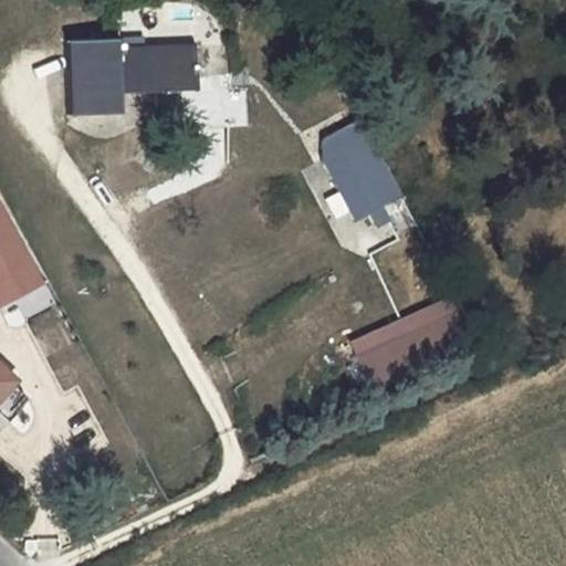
[(121,113),(119,93),(197,90),(196,48),(117,51),(117,38),(72,40),(75,116),(121,113)]
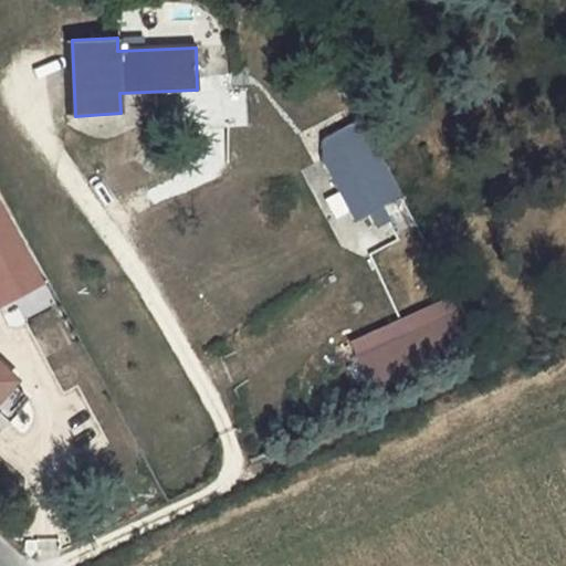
[(322,161),(355,223),(401,198),(358,118),(322,138),(322,161)]
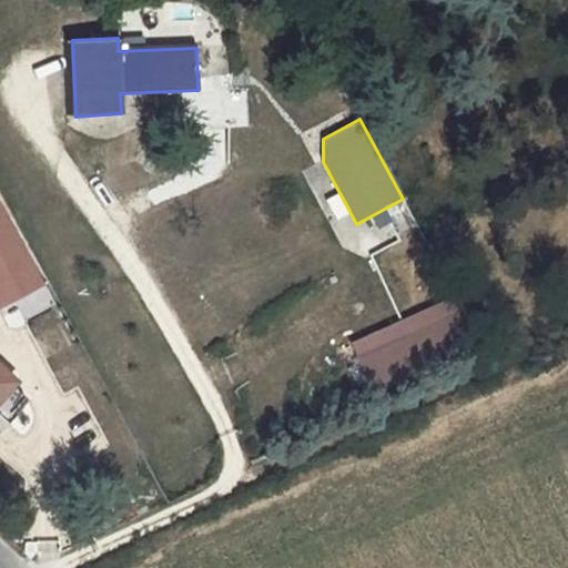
[(0,306),(43,284),(0,204),(0,306)]
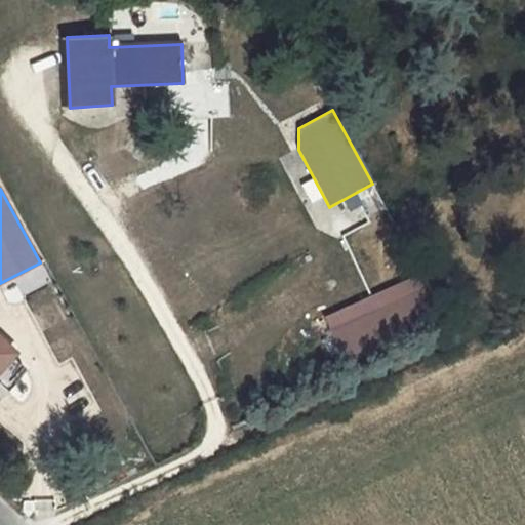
[(425,286),(328,330),(347,367),(442,323),(425,286)]
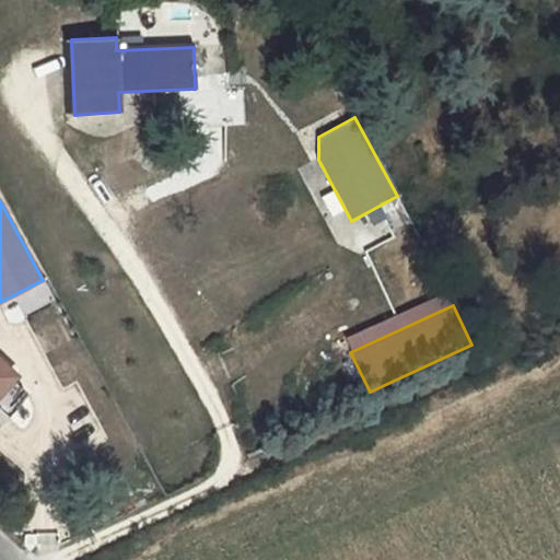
[(0,361),(0,391),(15,375),(0,361)]
